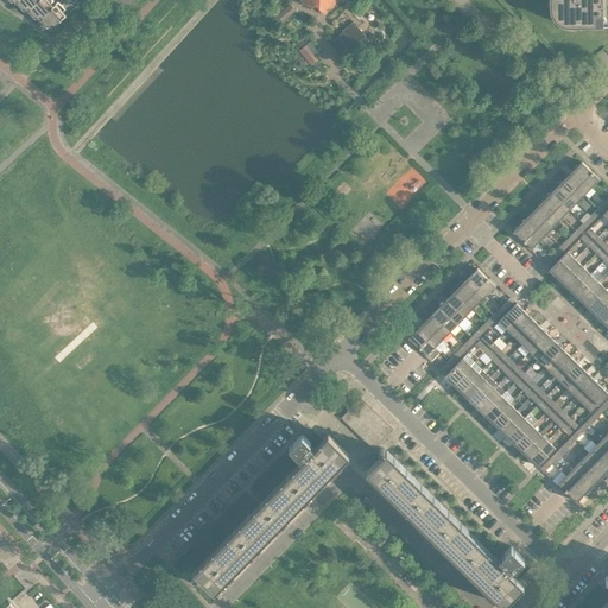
[(23,6),(27,11),(38,0),(18,0),(16,2),(20,8),(23,6)]
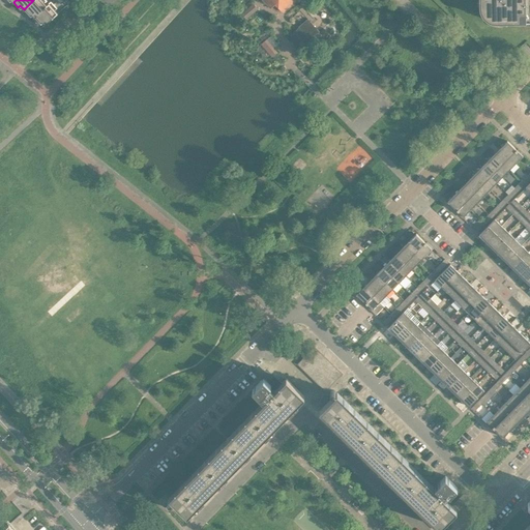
[(30,13),(34,17),(51,2),(50,1),(47,5),(43,2),(46,1),(45,0),(33,0),(24,9),(28,15),(30,13)]
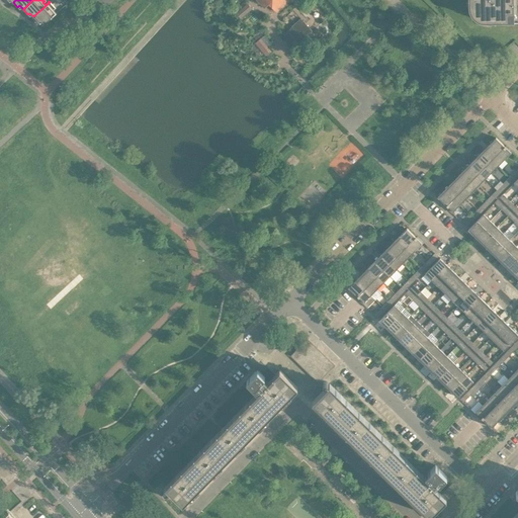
[(287,0),(257,0),(264,8),(268,4),(275,11),(287,0)]
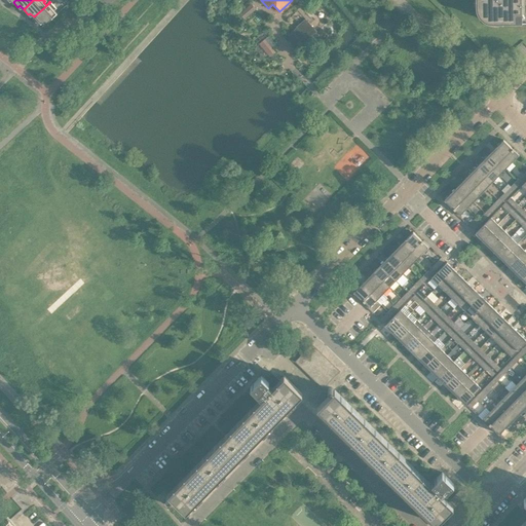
[(525,0),(476,0),(476,6),(476,7),(477,8),(477,10),(477,11),(478,12),(478,13),(479,14),(480,15),(482,17),(484,19),(486,20),(488,21),(490,21),(492,21),(525,21),(525,0)]
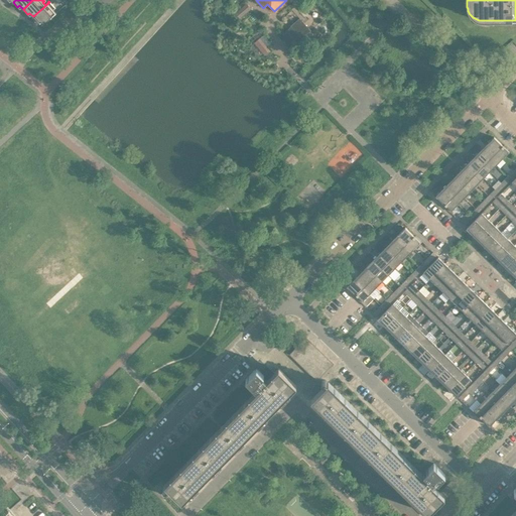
[(54,8),(49,2),(33,16),(37,21),(39,20),(43,24),(55,13),(52,10),(54,8)]
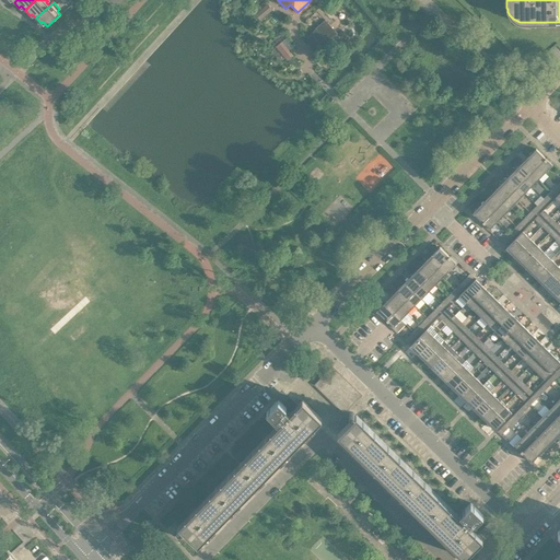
[(255,14),(259,20),(271,9),(267,4),(255,14)]
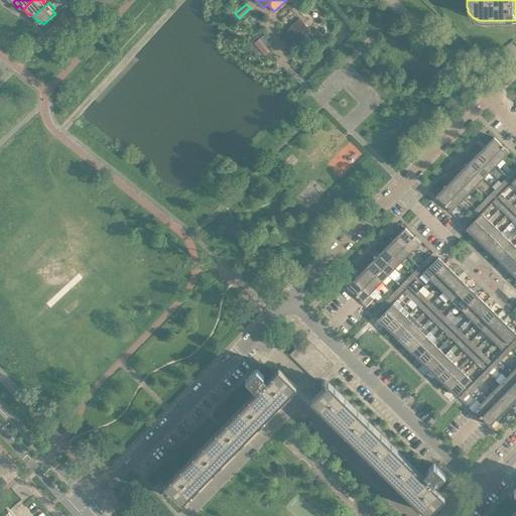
[(290,26),(285,31),(296,43),(301,38),(310,30),(299,18),(290,26)]
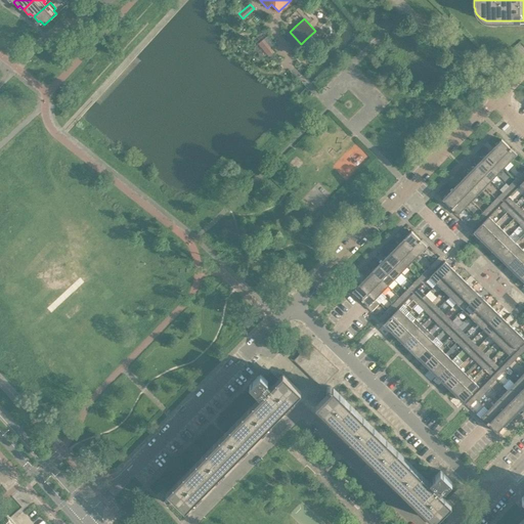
[(306,39),(301,44),(290,32),(284,37),(298,52),(308,42),(306,39)]
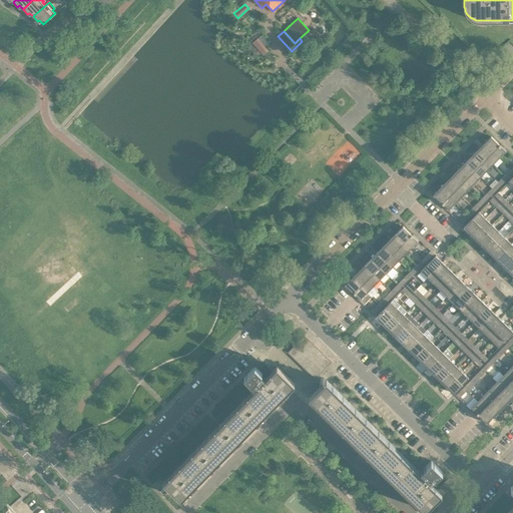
[(258,38),(252,42),(263,54),(268,50),(258,38)]
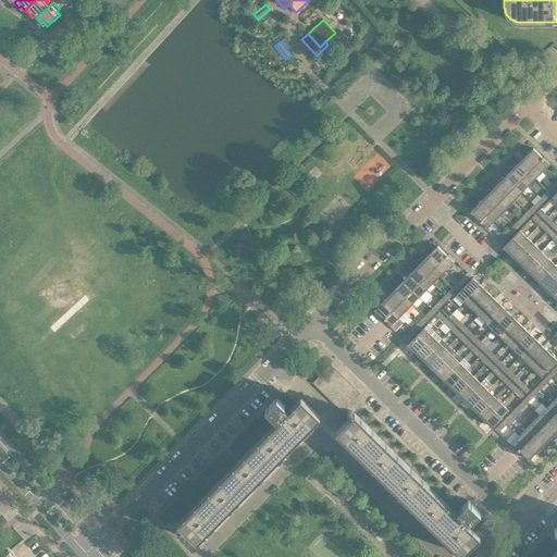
[(542,157),(533,148),(525,156),(542,171),(549,164),(548,163),(551,162),(548,161),(544,157),(543,158),(542,157)]
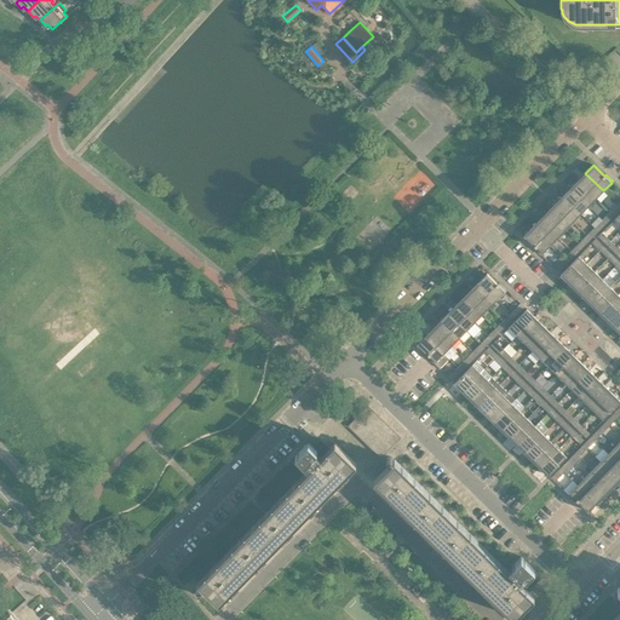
[(596,199),(603,190),(585,173),(578,181),(596,199)]
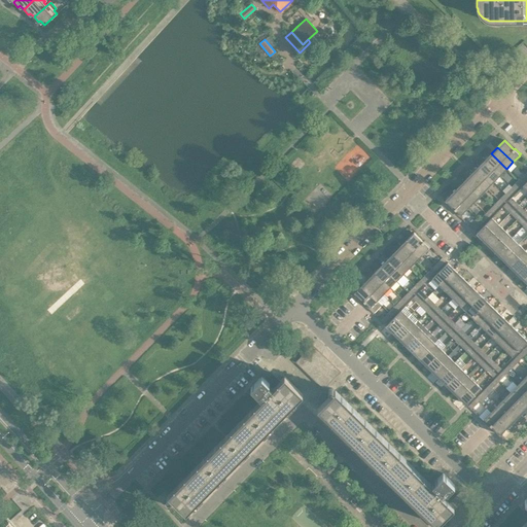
[(484,160),(499,175),(506,169),(491,153),(484,160)]
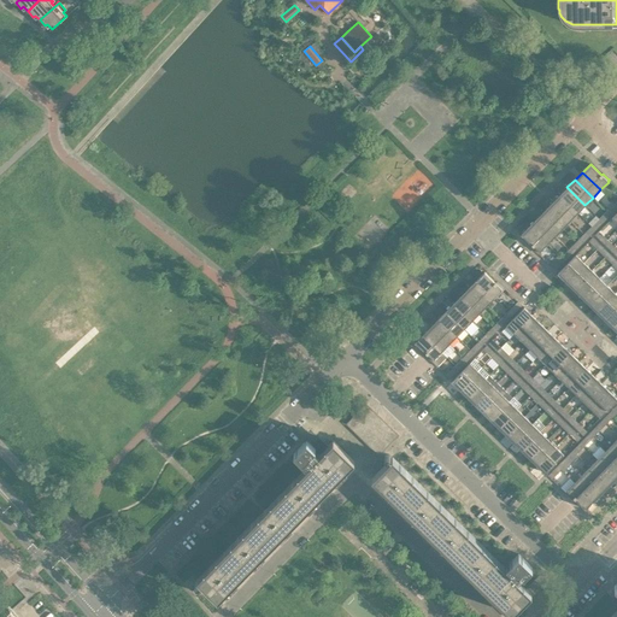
[(577,213),(585,205),(566,187),(559,195),(577,213)]
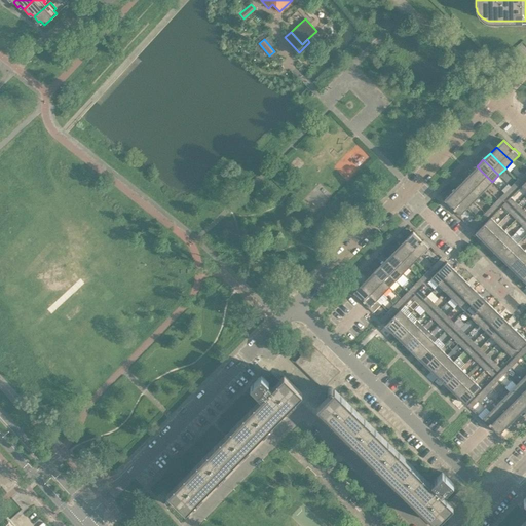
[(492,182),(477,166),(471,173),(486,188),(492,182)]
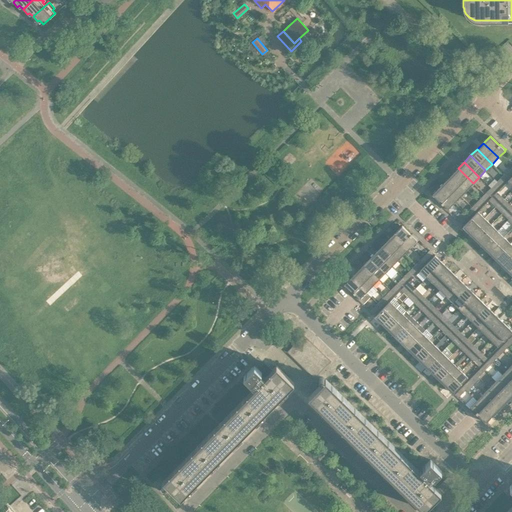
[(467,189),(473,183),(458,168),(451,175),(467,189)]
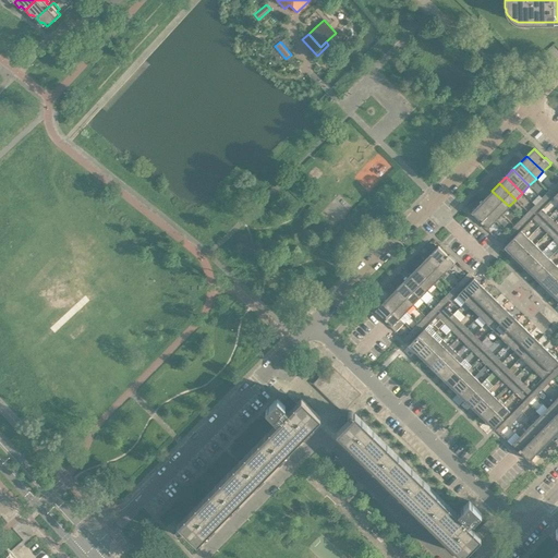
[(552,194),(557,186),(555,183),(548,191),(552,194)]
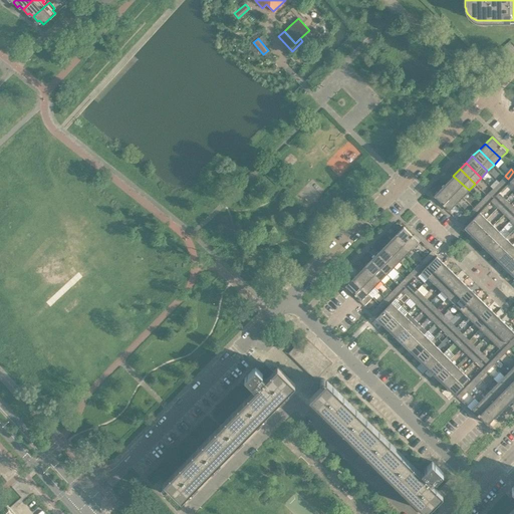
[(447,182),(462,197),(469,190),(453,176),(447,182)]
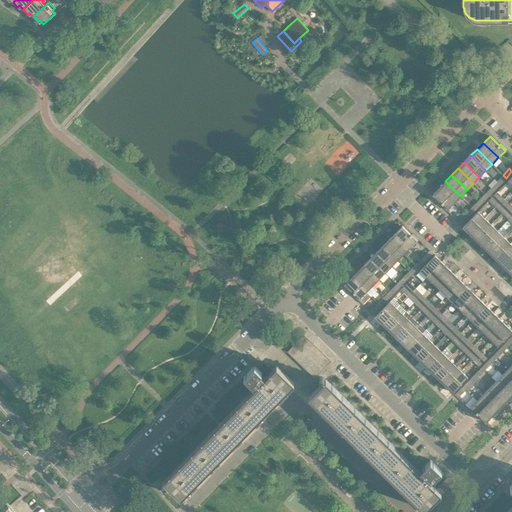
[(497,181),(500,184),(506,178),(503,175),(497,181)]
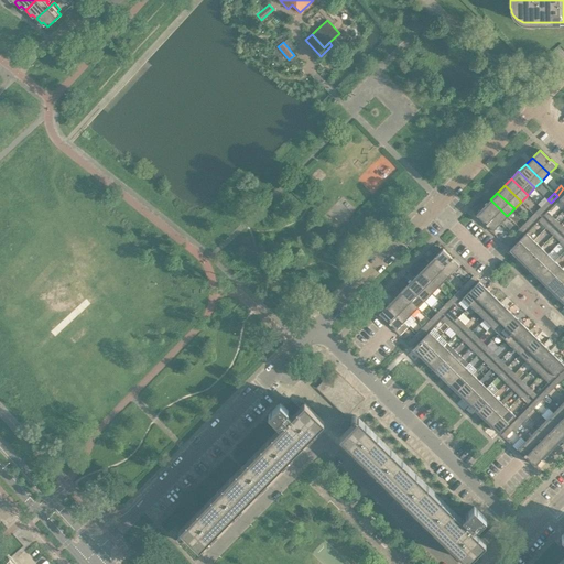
[(500,223),(507,216),(490,199),(484,206),(500,223)]
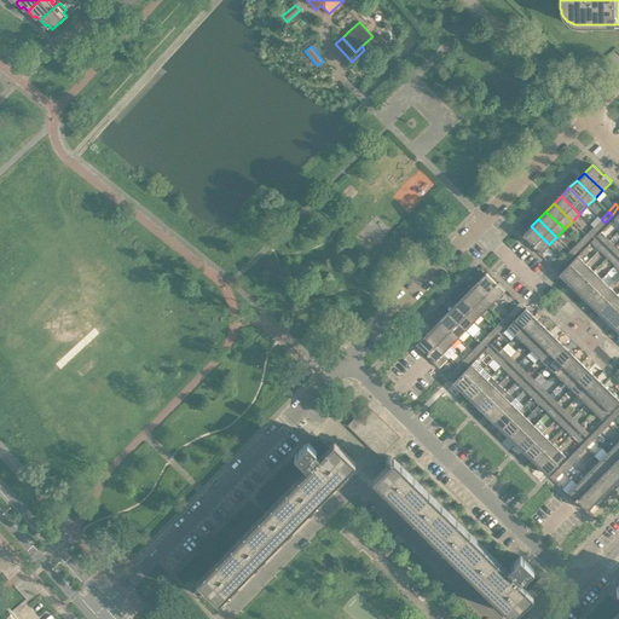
[(596,231),(605,223),(601,219),(594,227),(596,231)]
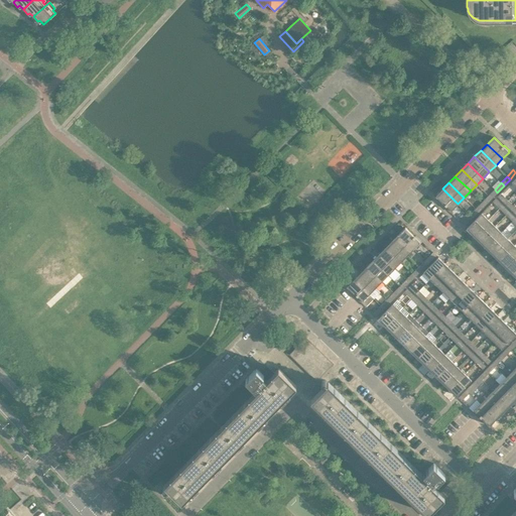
[(450,211),(458,204),(442,188),(435,196),(444,204),(443,205),(445,206),(444,207),(447,210),(447,211),(449,212),(450,211)]
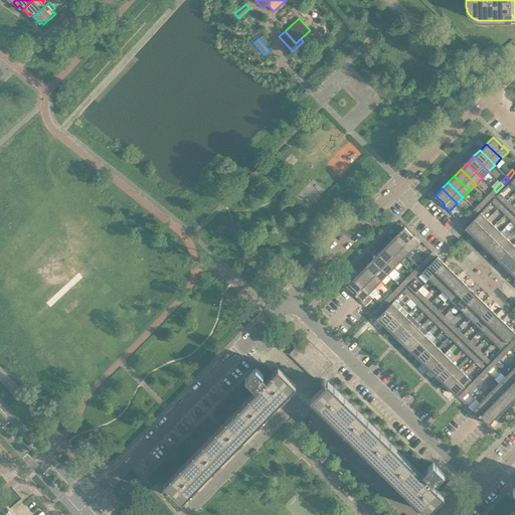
[(487,195),(490,198),(496,192),(494,189),(487,195)]
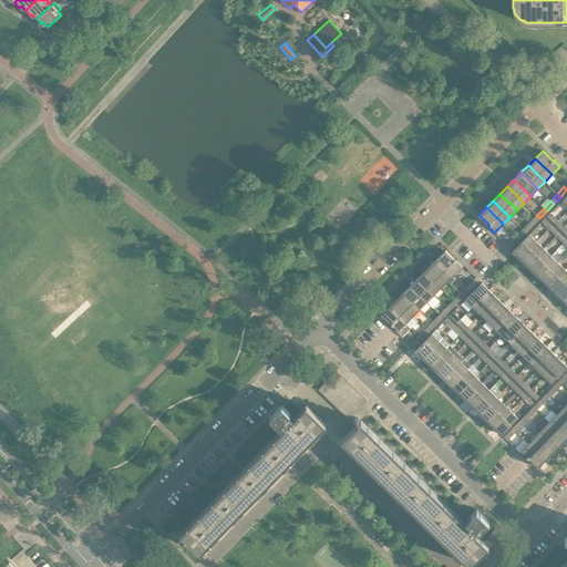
[(554,223),(557,220),(549,213),(547,216),(554,223)]
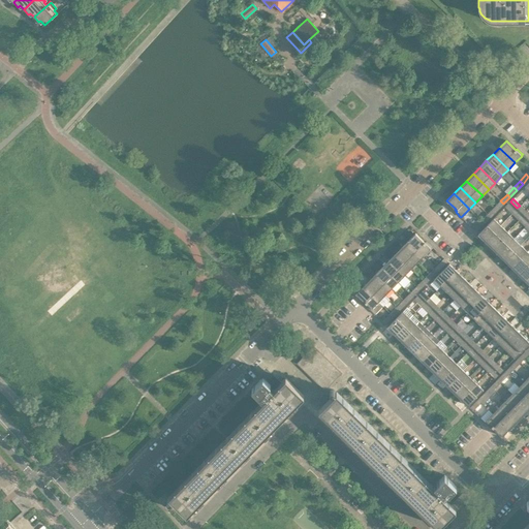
[(497,210),(503,204),(500,200),(494,208),(497,210)]
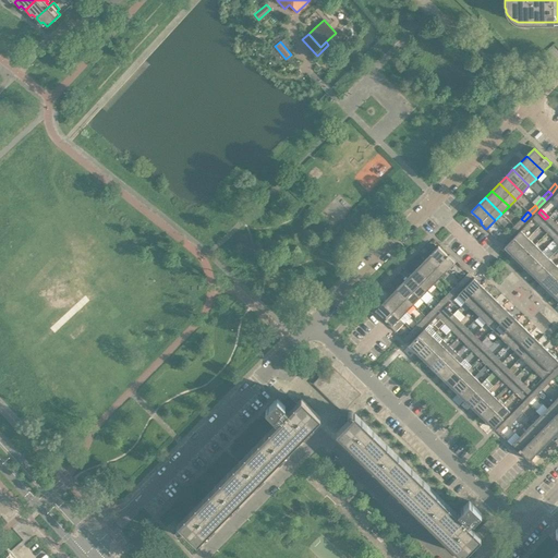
[(540,225),(543,222),(535,215),(533,218),(540,225)]
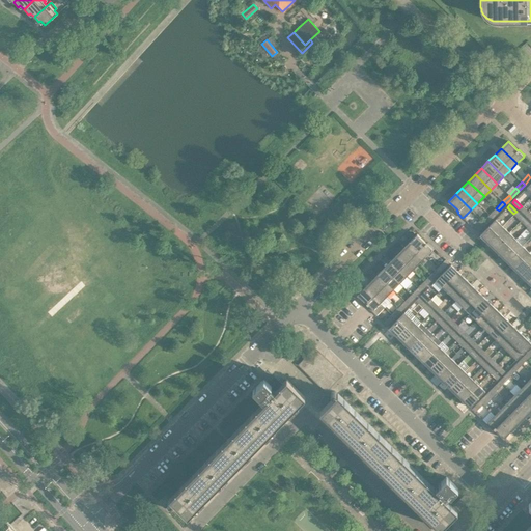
[(529,213),(522,206),(519,208),(526,216),(529,213)]
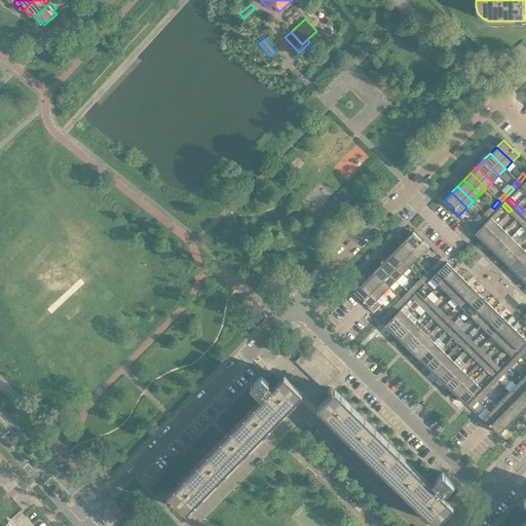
[(485,213),(488,216),(494,209),(491,207),(485,213)]
